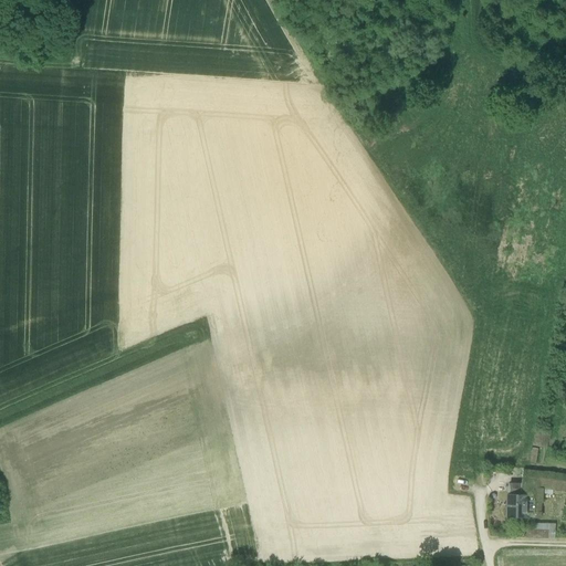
[(534,446),(543,447),(545,433),(536,432),(534,446)]
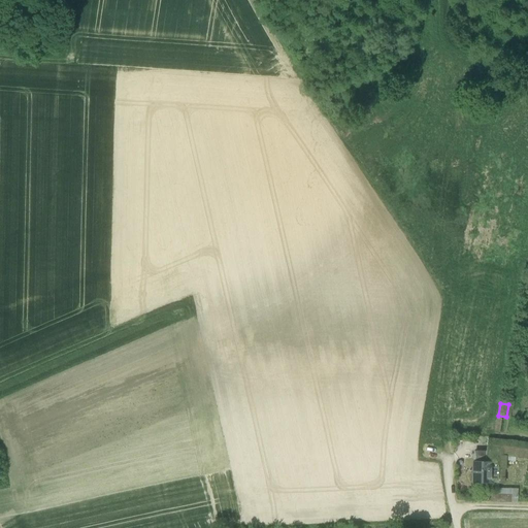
[(488,438),(486,452),(505,452),(507,441),(488,438)]
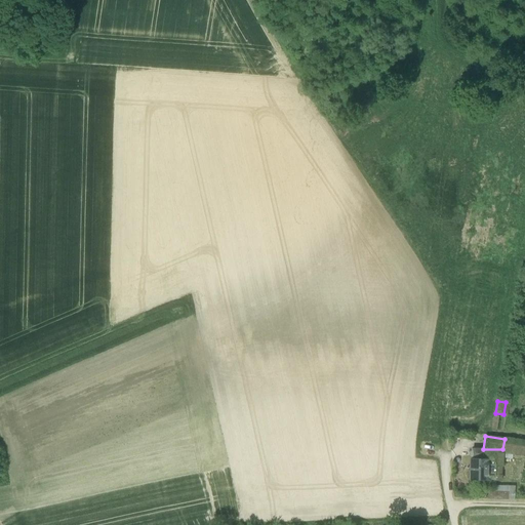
[(505,439),(502,449),(512,450),(512,454),(524,456),(524,441),(505,438),(505,439)]
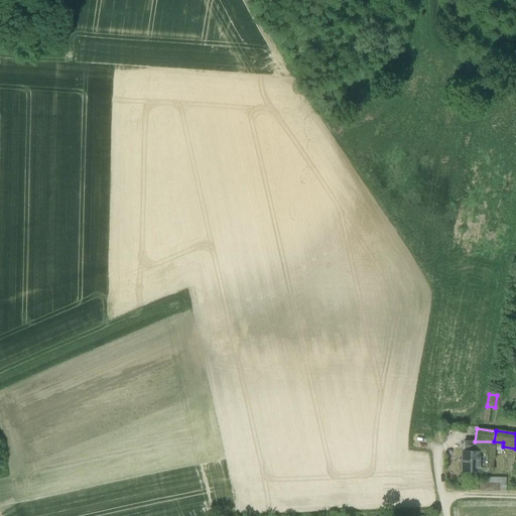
[(494,444),(494,441),(475,441),(468,441),(468,452),(464,452),(463,452),(463,467),(463,472),(493,473),(493,459),(494,459),(494,444)]
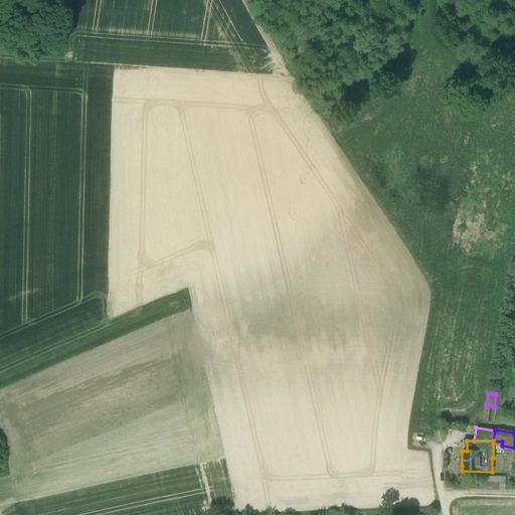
[(501,489),(506,489),(506,476),(489,476),(489,481),(501,482),(501,489)]
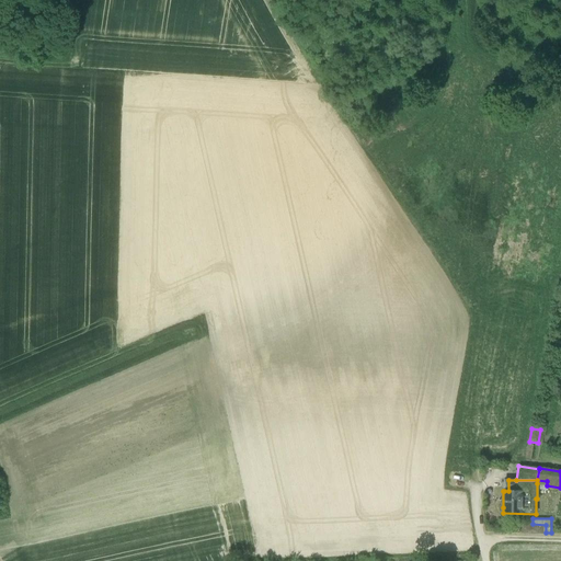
All buildings are outlined.
